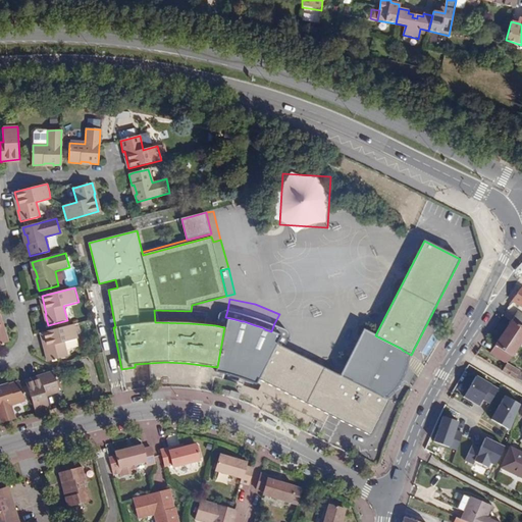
[(225,317),(227,310),(219,309),(217,316),(225,317)]
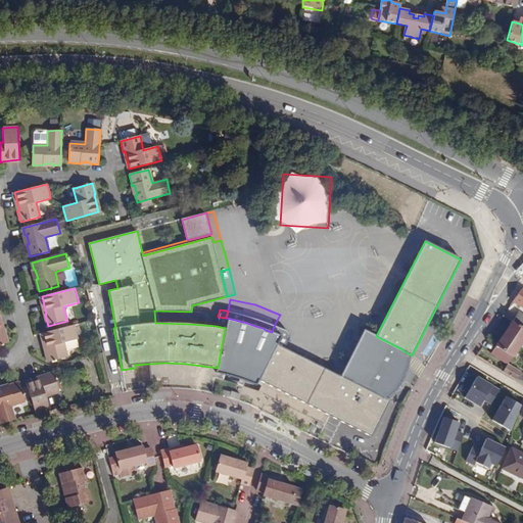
[(509,314),(517,320),(522,323),(522,310),(520,315),(512,310),(509,314)]
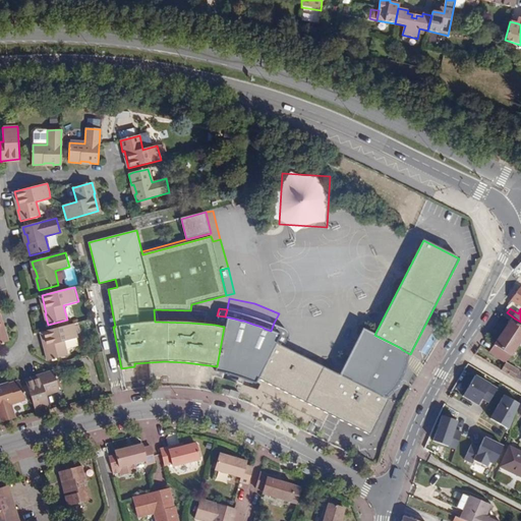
[(217,315),(215,325),(224,327),(217,366),(216,370),(229,373),(243,379),(255,384),(257,379),(276,343),(283,347),(287,339),(278,335),(271,331),(265,329),(262,327),(254,325),(243,321),(241,321),(234,319),(225,316),(217,315)]
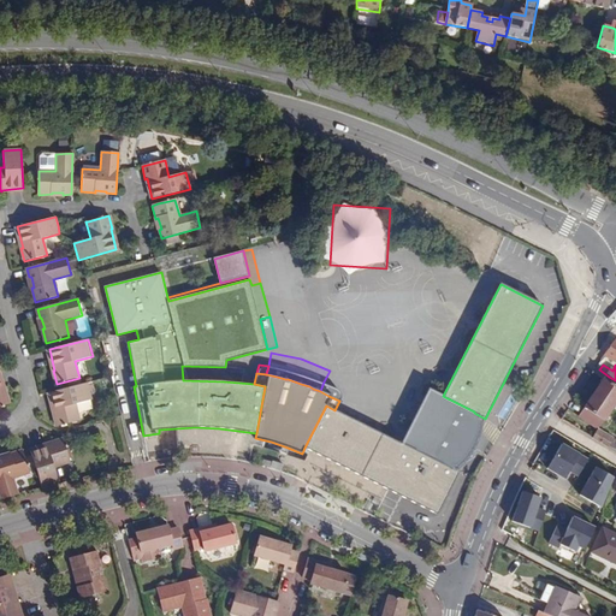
[(603,426),(615,406),(615,380),(609,377),(584,413),(603,426)]
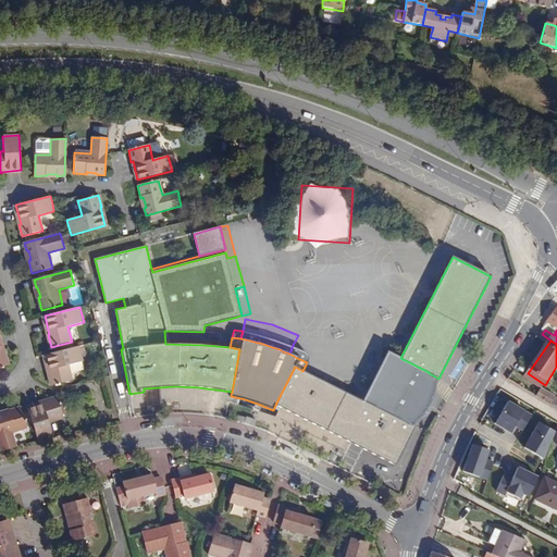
[(0,368),(1,369),(5,368),(5,366),(9,364),(5,354),(4,354),(0,342),(0,368)]
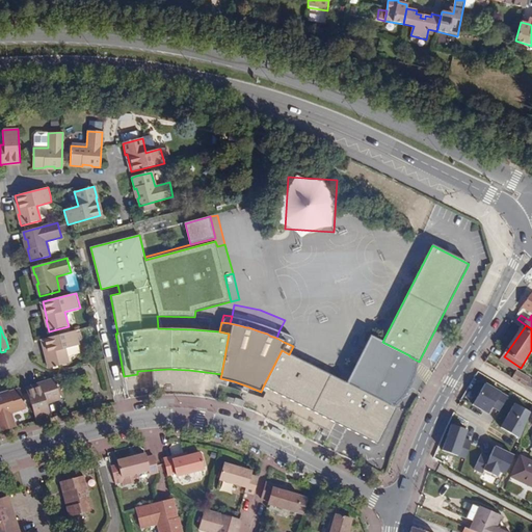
[(297,339),(280,329),(276,338),(284,342),(293,346),(297,339)]
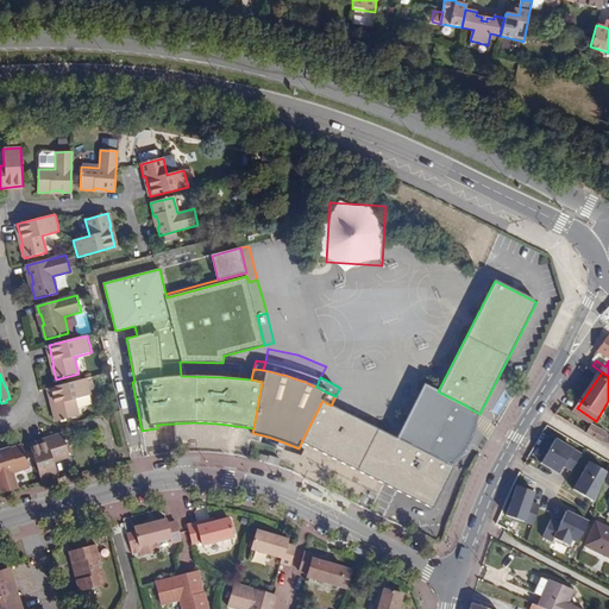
[(87,378),(49,388),(55,408),(54,408),(56,421),(61,420),(61,421),(67,420),(67,419),(79,415),(75,399),(92,395),(87,378)]
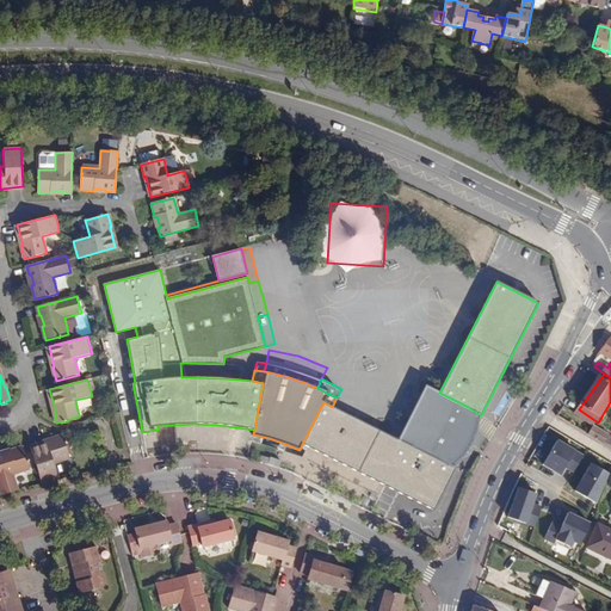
[(443,463),(470,409),(470,408),(439,393),(425,386),(424,387),(406,421),(402,427),(396,439),(443,463)]
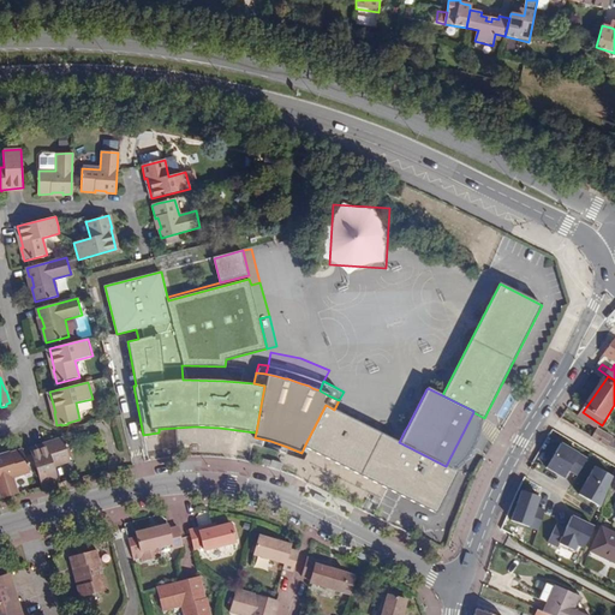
[(344,392),(339,400),(334,410),(344,415),(346,412),(351,402),(353,396),(344,392)]
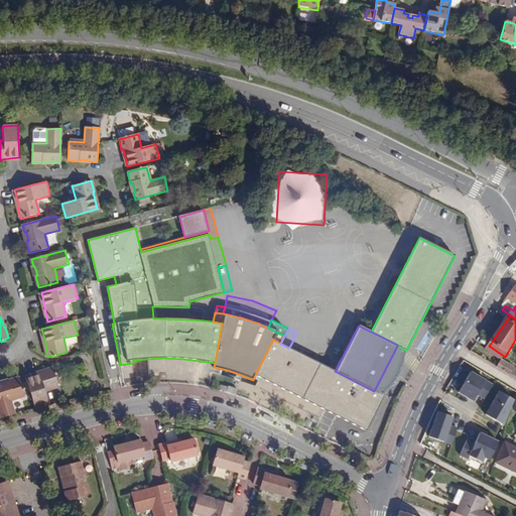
[(296,333),(294,338),(298,340),(340,361),(343,356),(296,333)]
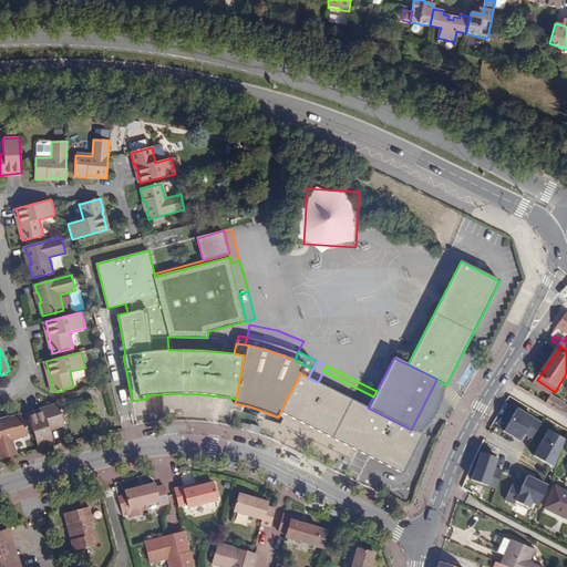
[(422,435),(411,430),(368,408),(352,400),(317,382),(308,378),(300,373),(280,412),(403,473),(422,435)]
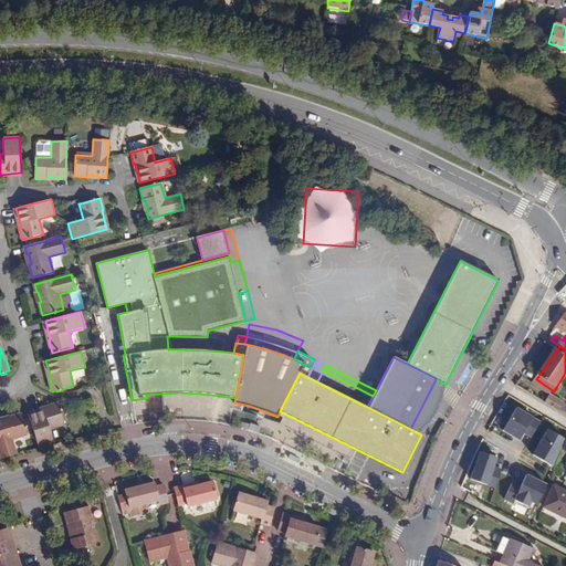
[(565,404),(565,398),(554,391),(548,400),(563,409),(565,404)]
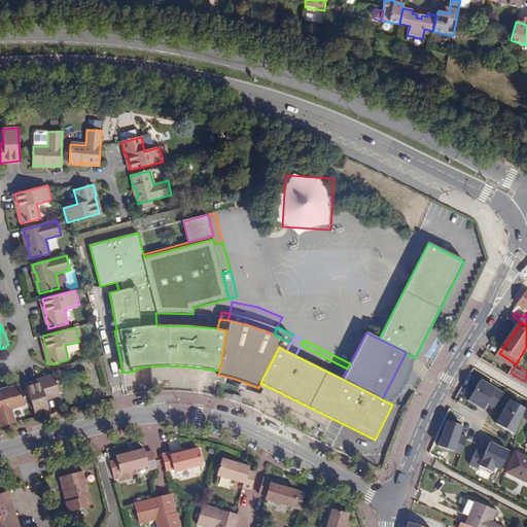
[(127,387),(137,385),(135,373),(125,375),(127,387)]
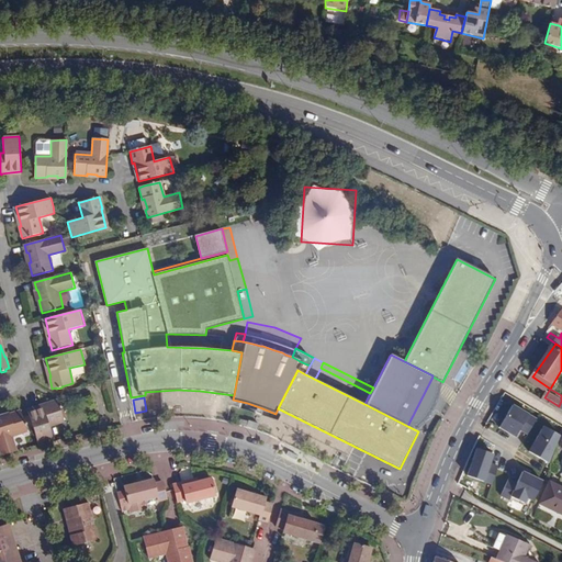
[(29,411),(30,414),(40,446),(54,441),(49,426),(65,422),(59,404),(58,401),(46,404),(47,405),(29,411)]
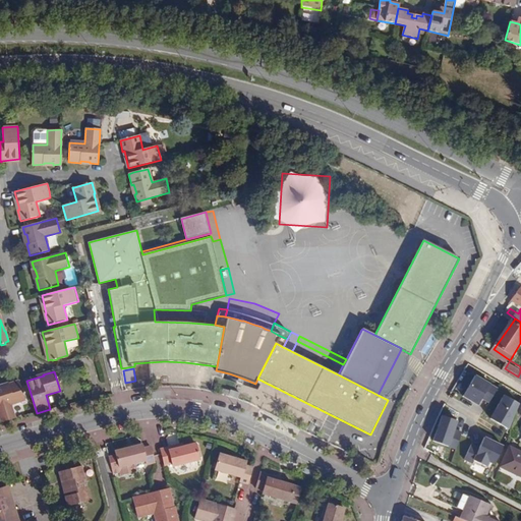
[(501,388),(478,374),(466,395),(481,404),(485,397),(491,401),(501,388)]
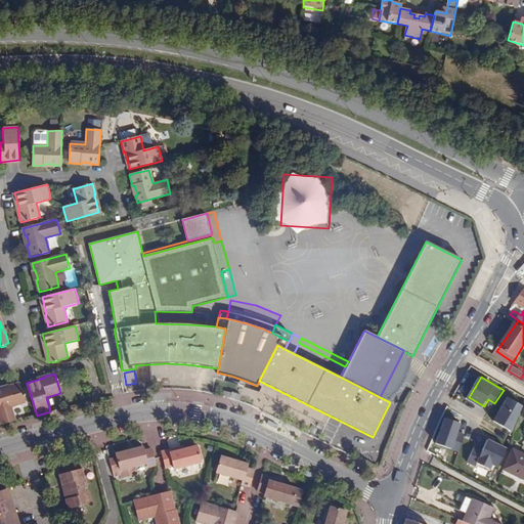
[(11,406),(26,402),(22,388),(20,384),(8,387),(9,389),(0,392),(0,391),(0,419),(2,425),(16,421),(11,406)]
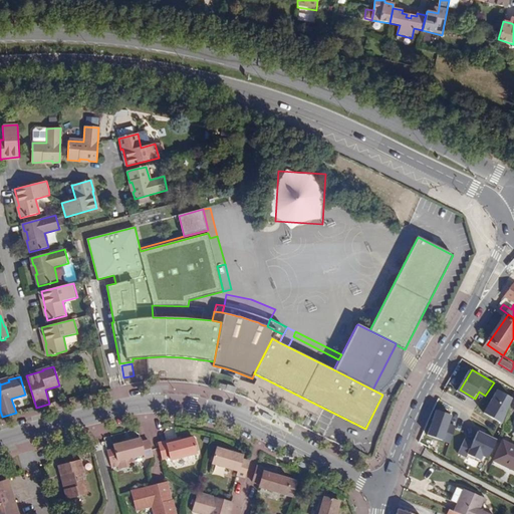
[(513,400),(513,395),(501,389),(487,411),(504,422),(513,400)]
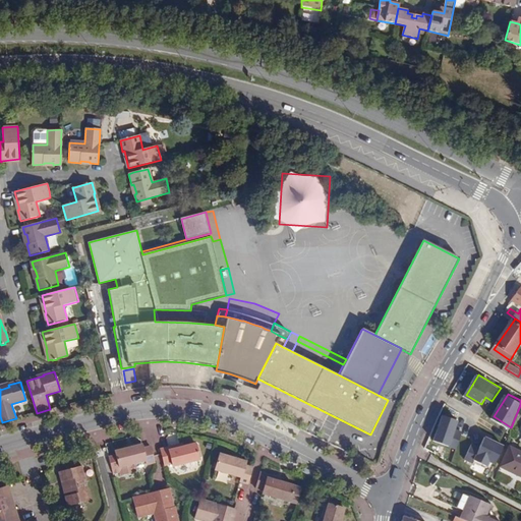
[(461,419),(446,413),(436,440),(459,448),(465,430),(458,428),(461,419)]
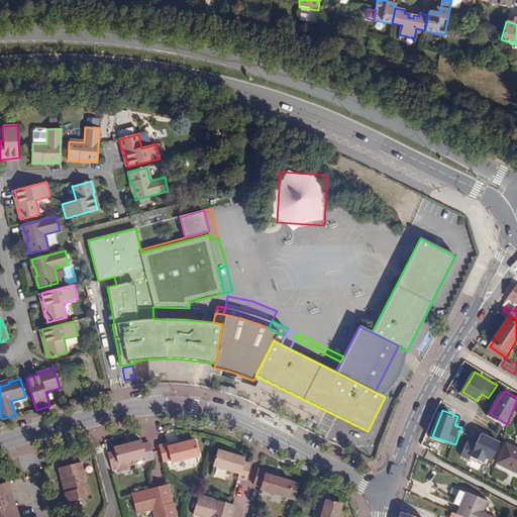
[(503,441),(484,432),(479,443),(471,439),(463,453),(472,458),(474,454),(487,461),(489,456),(494,458),(503,441)]
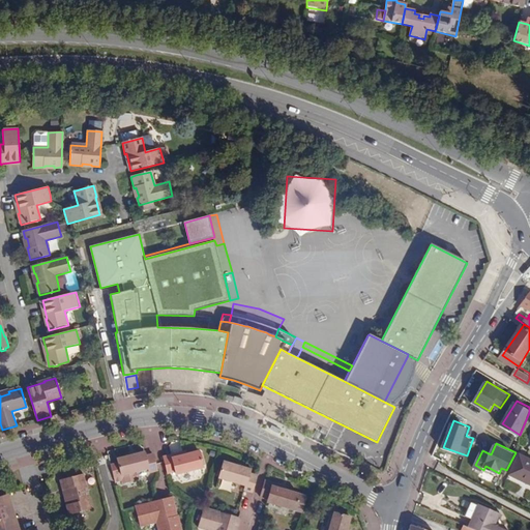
[(198,449),(185,453),(171,458),(170,454),(162,457),(167,474),(174,472),(175,474),(203,466),(198,449)]
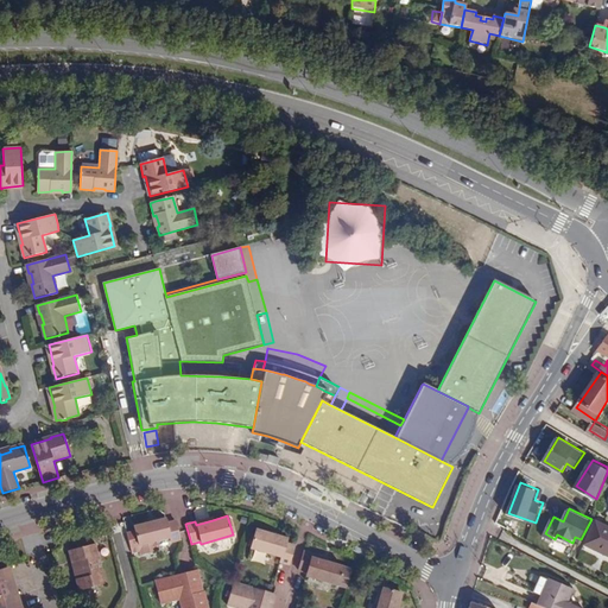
[(607,523),(599,519),(588,542),(607,551),(607,523)]
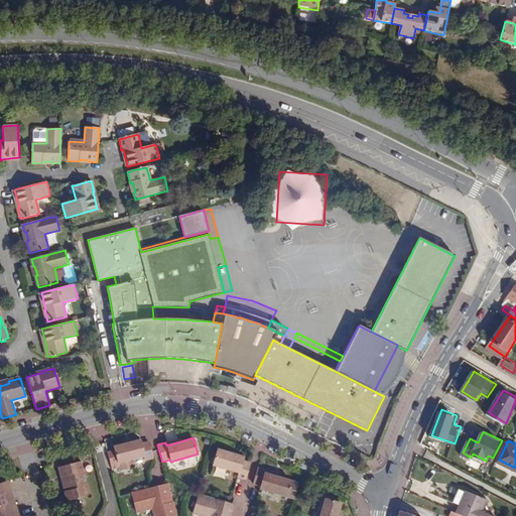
[(141,443),(140,442),(111,449),(117,466),(144,458),(145,461),(153,459),(149,441),(141,443)]
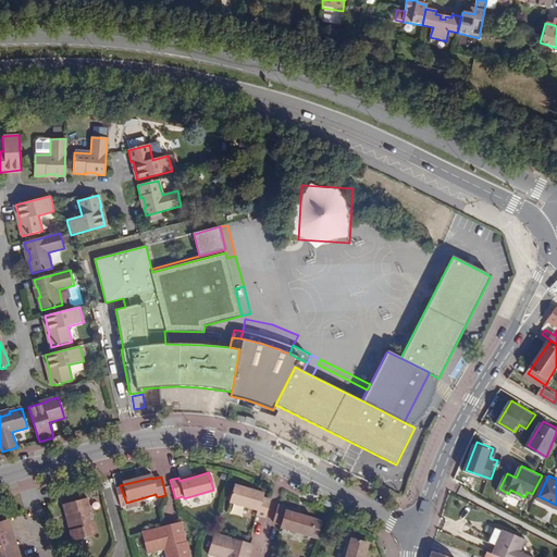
[(264,518),(270,499),(261,497),(262,495),(232,486),(226,504),(257,512),(256,515),(264,518)]
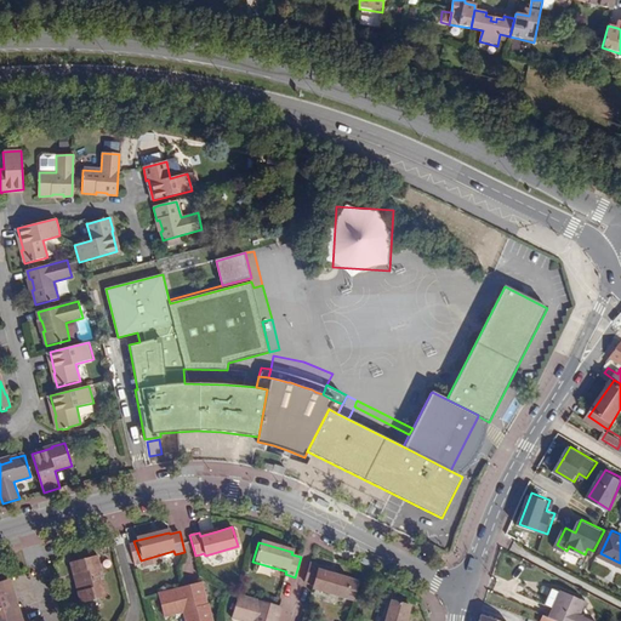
[(73,577),(75,587),(83,586),(85,590),(80,591),(84,602),(107,596),(97,556),(74,560),(77,573),(80,571),(81,575),(73,577)]
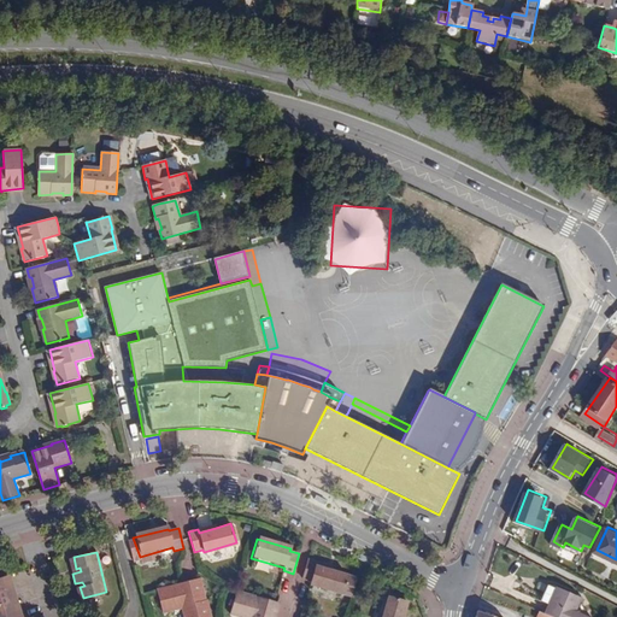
[(69,558),(72,574),(81,571),(80,568),(76,569),(74,557),(69,558)]
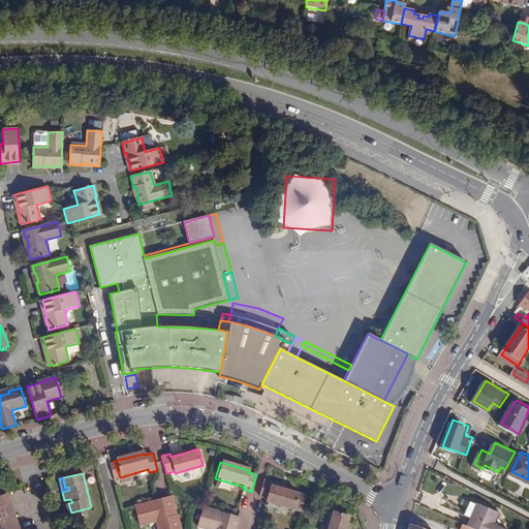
[(299,493),(285,489),(271,485),(272,481),(263,479),(258,496),(267,498),(266,500),(293,508),(299,493)]
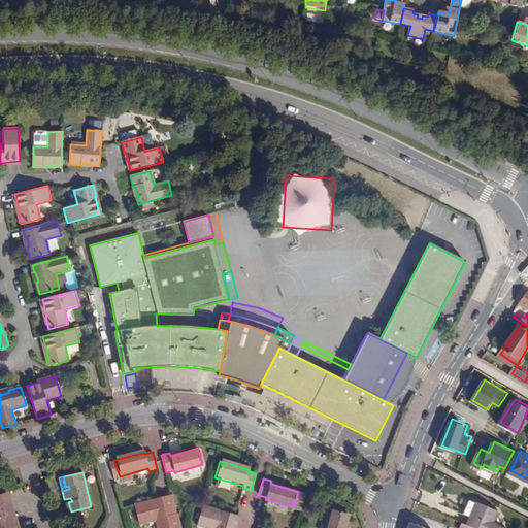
[(0,527),(19,527),(14,514),(11,515),(4,493),(0,493),(0,527)]
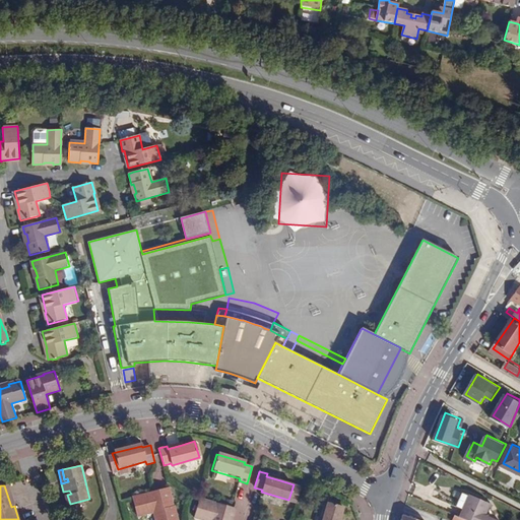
[(168,488),(165,489),(170,509),(173,508),(168,488)]
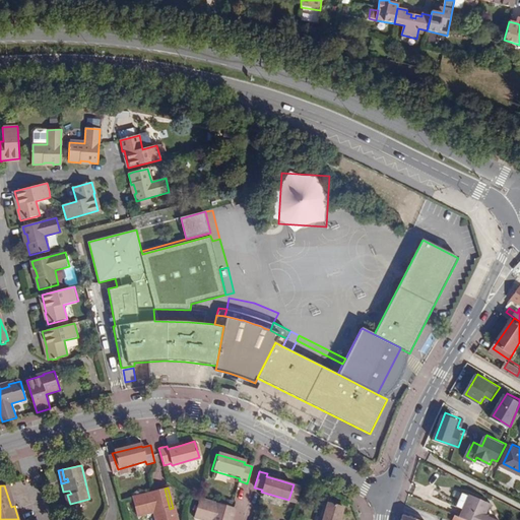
[(165,489),(131,497),(137,517),(152,513),(153,519),(175,519),(173,508),(170,509),(165,489)]
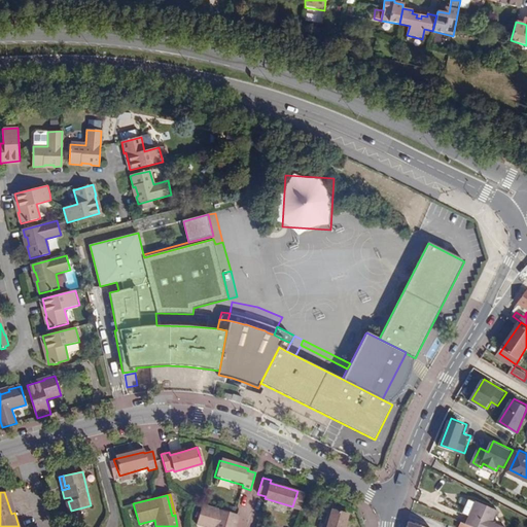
[(475,525),(479,526),(508,526),(501,524),(503,520),(496,517),(499,508),(479,499),(468,522),(475,525)]
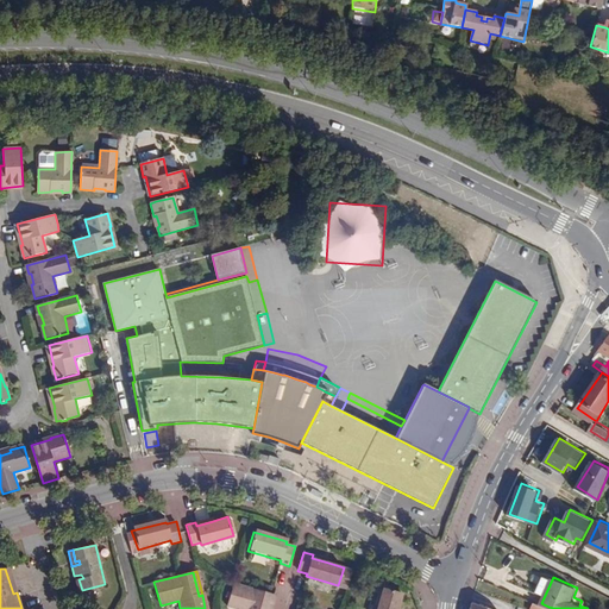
[(267,608),(271,595),(233,583),(226,606),(239,608),(267,608)]
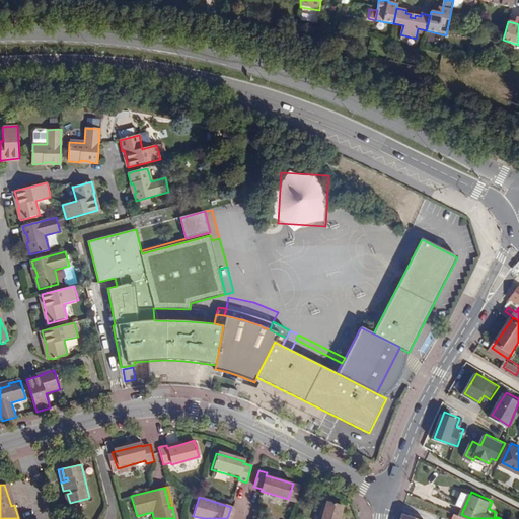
[(338,518),(339,518),(343,505),(326,500),(320,518),(338,518)]
